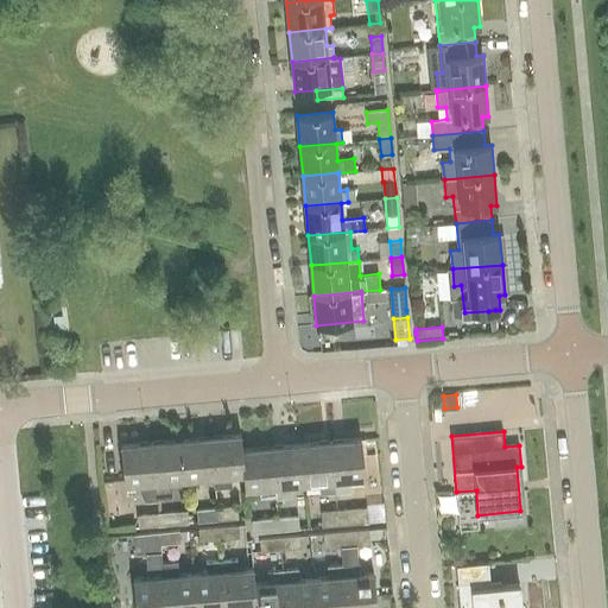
[(241,449),(242,449),(241,435),(210,437),(214,476),(215,488),(232,486),(230,474),(244,473),(241,449)]
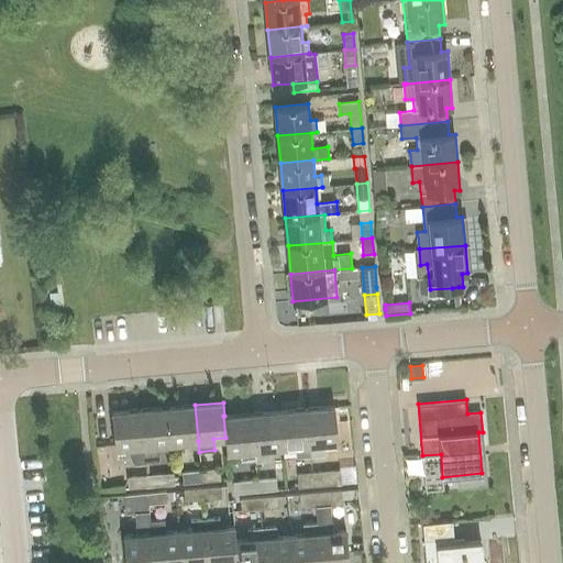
[(198,441),(195,405),(167,407),(170,443),(198,441)]
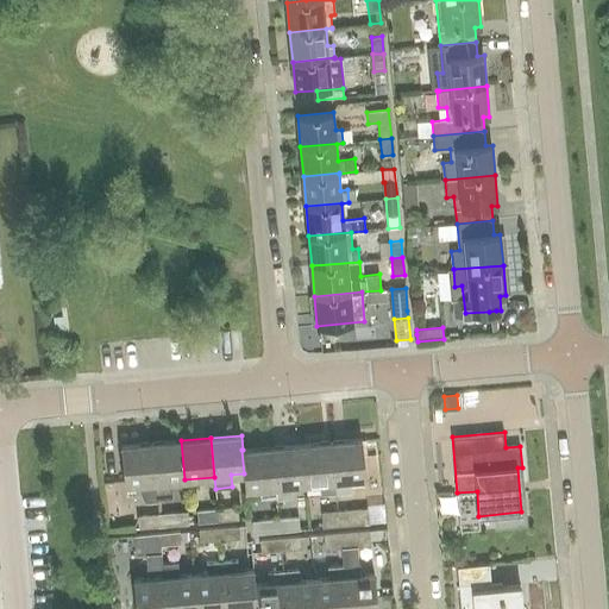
[(362,439),(331,443),(336,481),(365,478),(362,439)]
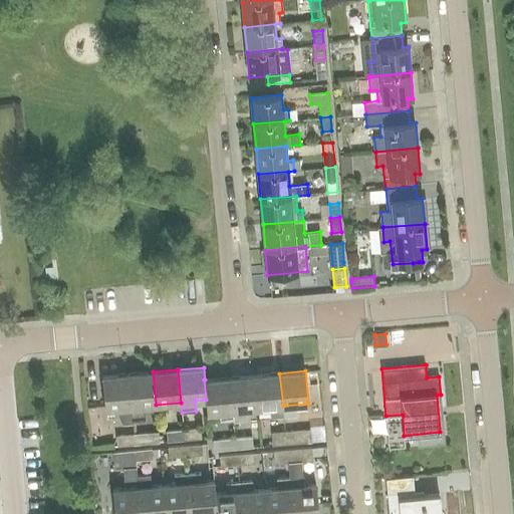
[(144,406),(156,405),(153,371),(127,374),(131,407),(132,419),(145,419),(144,406)]
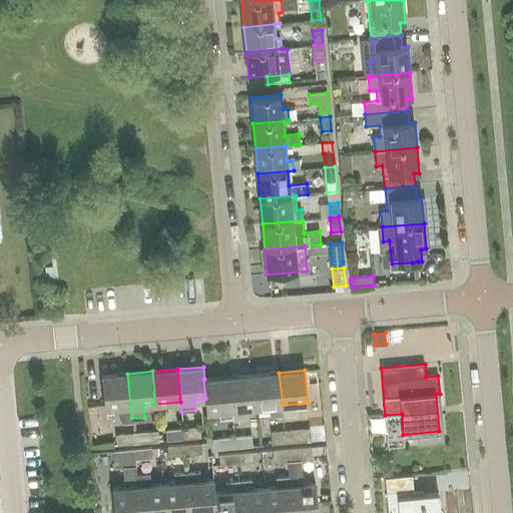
[(283,405),(279,373),(254,375),(258,408),(283,405)]
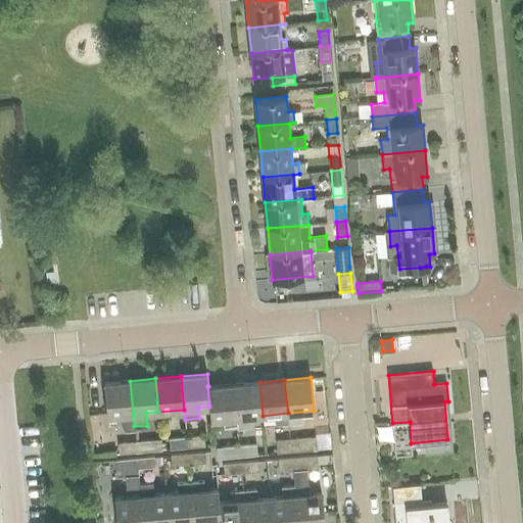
[(133,414),(130,381),(103,383),(106,417),(120,416),(120,420),(125,431),(134,430),(134,426),(133,414)]
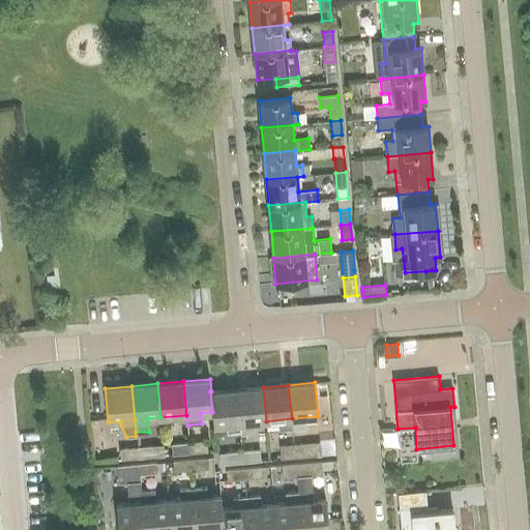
[(266,421),(263,387),(236,389),(240,431),(240,434),(255,433),(254,422),(266,421)]
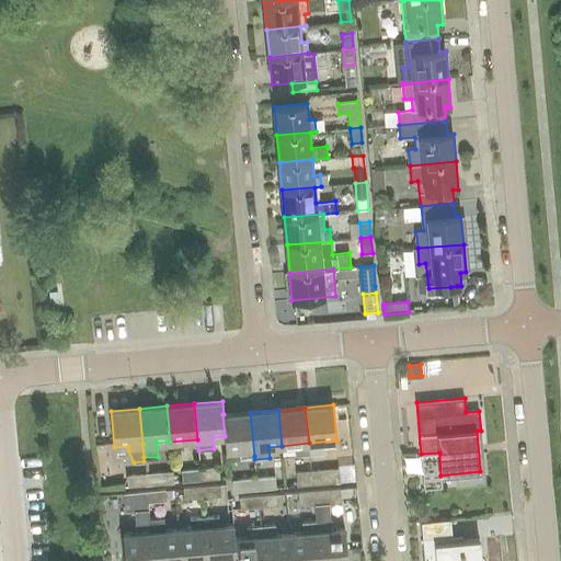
[(250,412),(224,414),(222,414),(225,436),(226,450),(239,449),(240,457),(254,456),(250,412)]
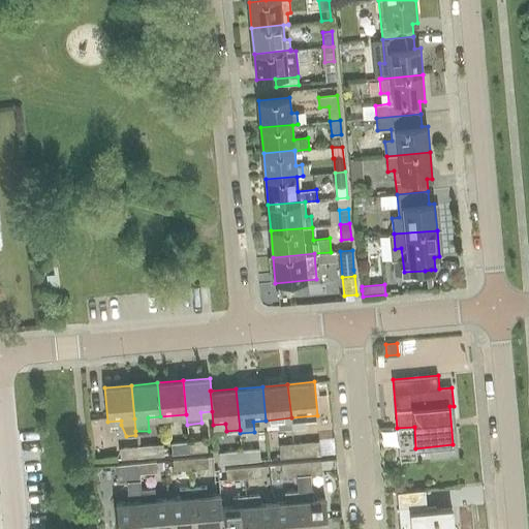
[(207,450),(206,440),(189,441),(190,453),(207,450)]
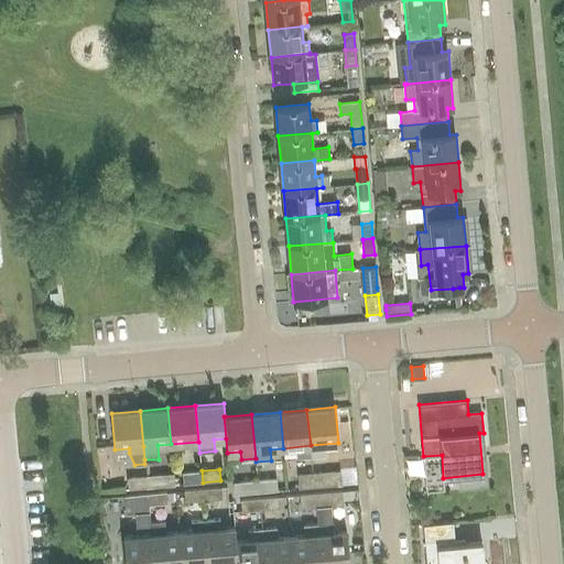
[(203,483),(202,470),(183,473),(184,484),(203,483)]
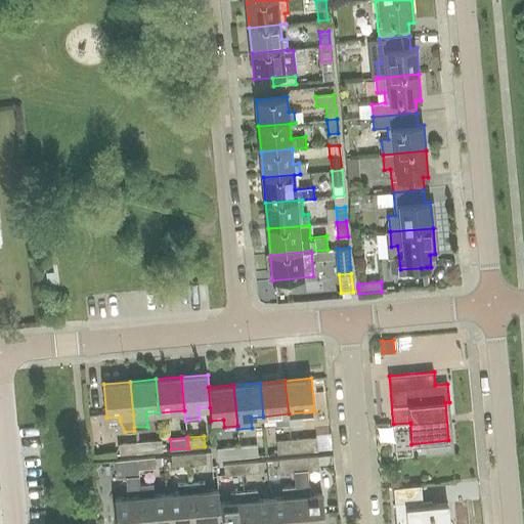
[(317,450),(316,437),(291,439),(292,452),(317,450)]
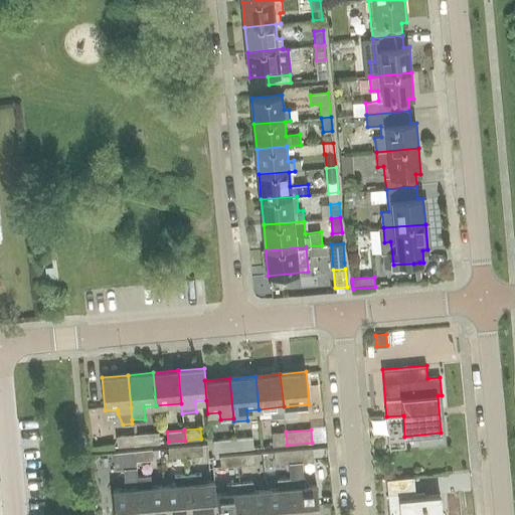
[(287,445),(286,432),(272,433),(274,446),(287,445)]
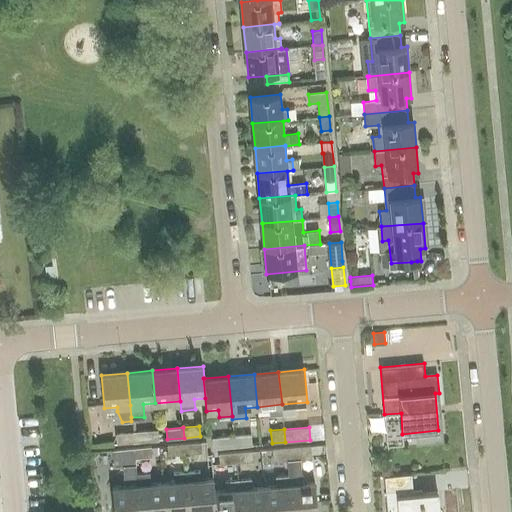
[(158,430),(133,432),(133,442),(158,440),(158,430)]
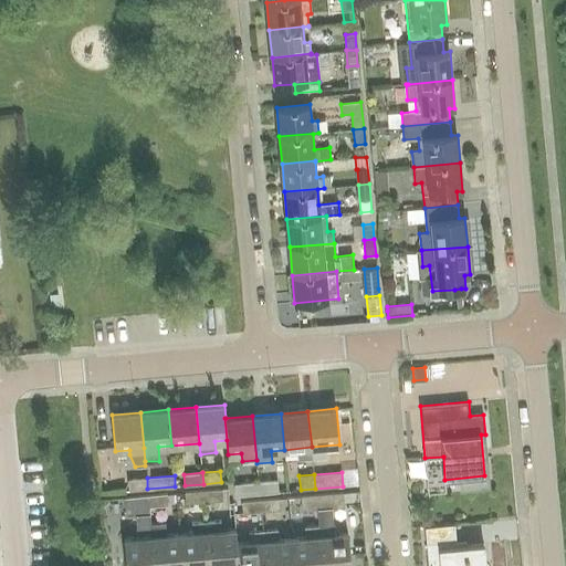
[(147,489),(147,478),(128,480),(129,491),(147,489)]
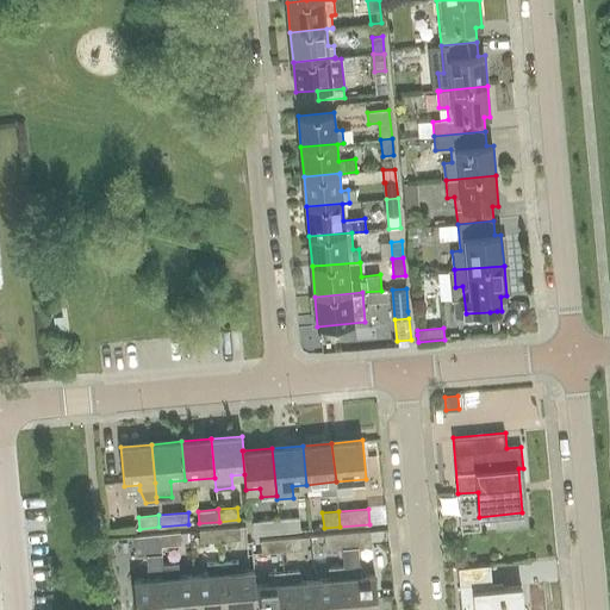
[(300,529),(299,518),(279,520),(280,531),(300,529)]
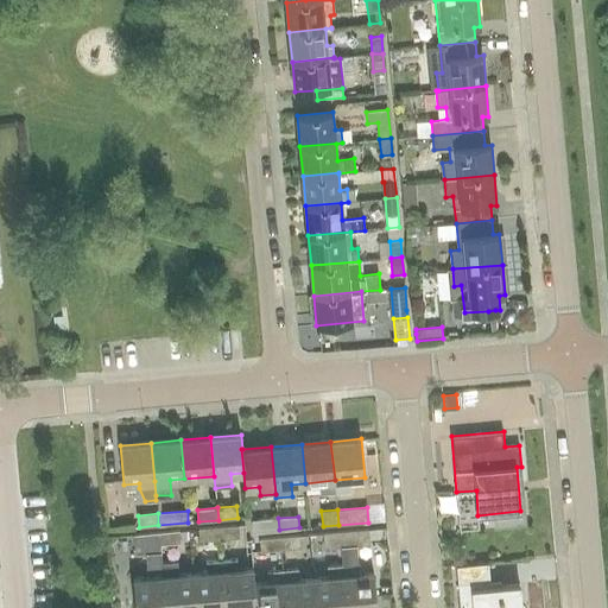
[(279,530),(278,518),(252,520),(253,532),(279,530)]
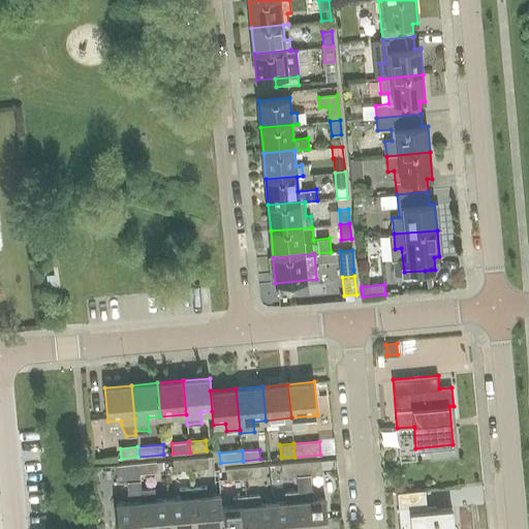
[(209,467),(208,458),(191,459),(191,468),(209,467)]
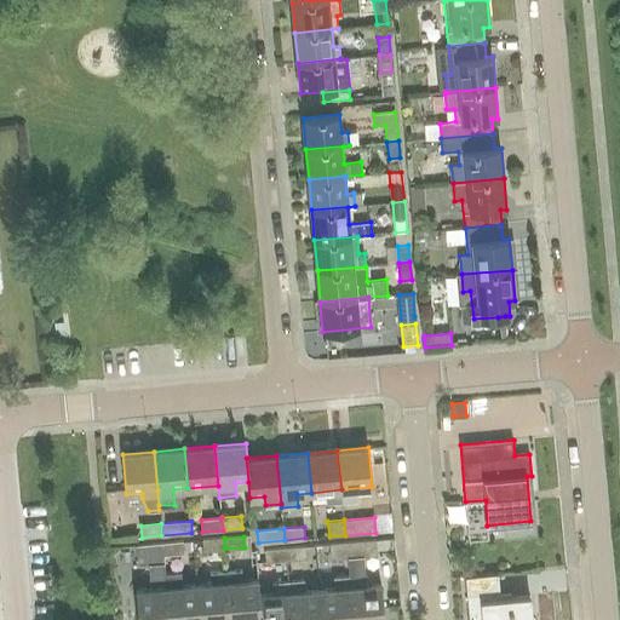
[(224,549),(224,538),(202,539),(204,551),(224,549)]
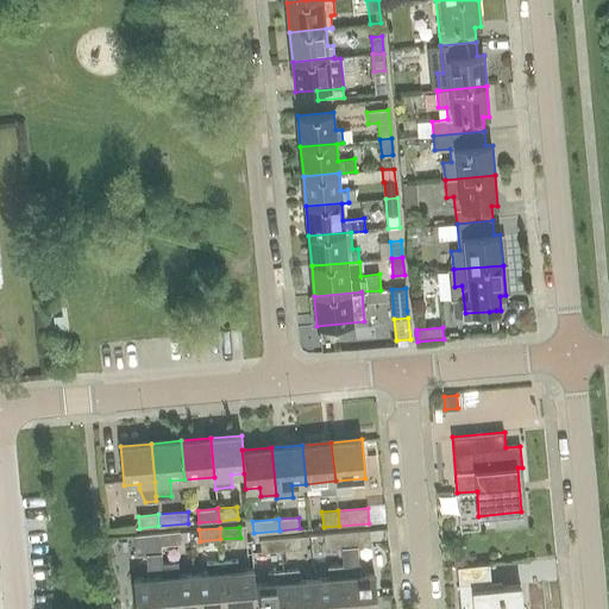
[(359,576),(358,564),(357,546),(371,545),(370,531),(340,533),(341,547),(344,565),(343,565),(346,608),(377,608),(375,573),(359,576)]
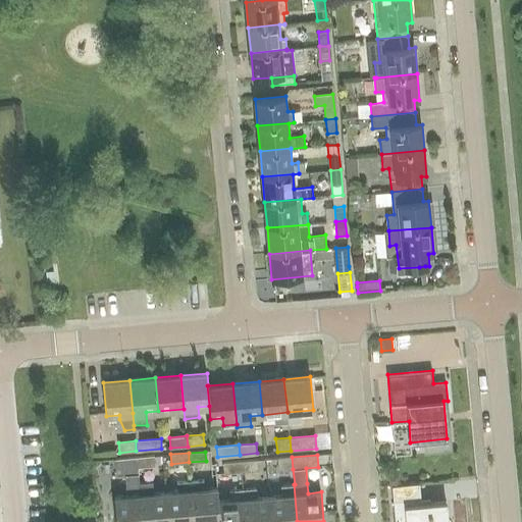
[(154,456),(137,457),(138,467),(155,466),(154,456)]
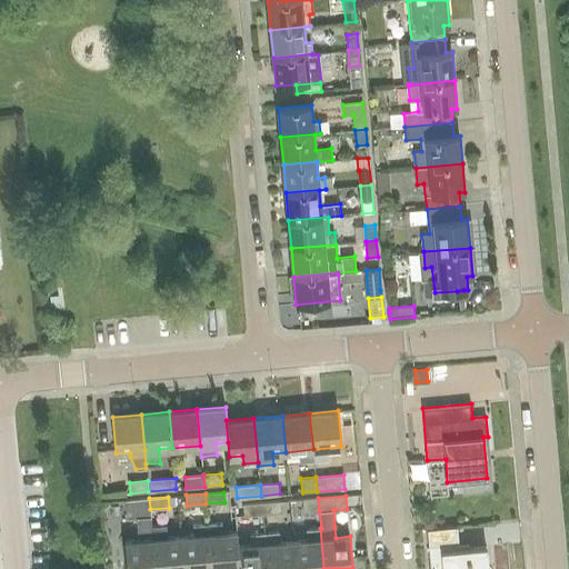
[(156,568),(152,527),(150,509),(149,498),(126,500),(127,519),(137,518),(139,540),(125,541),(127,568),(156,568)]
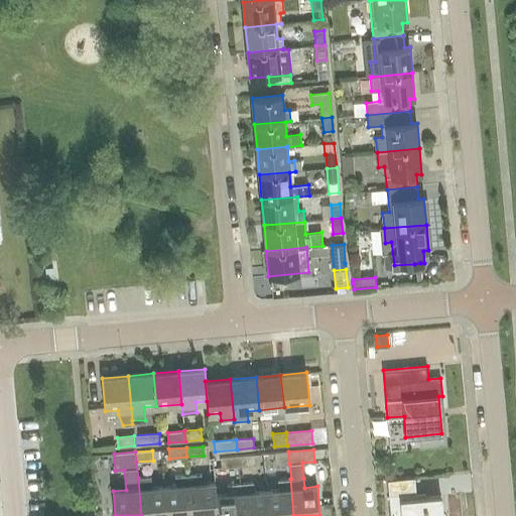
[(289,464),(288,452),(274,453),(276,465),(289,464)]
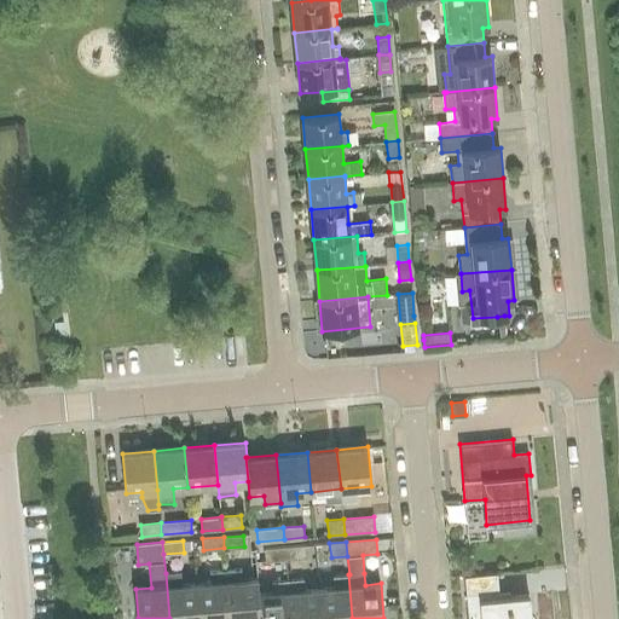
[(307,557),(306,545),(285,547),(287,560),(307,557)]
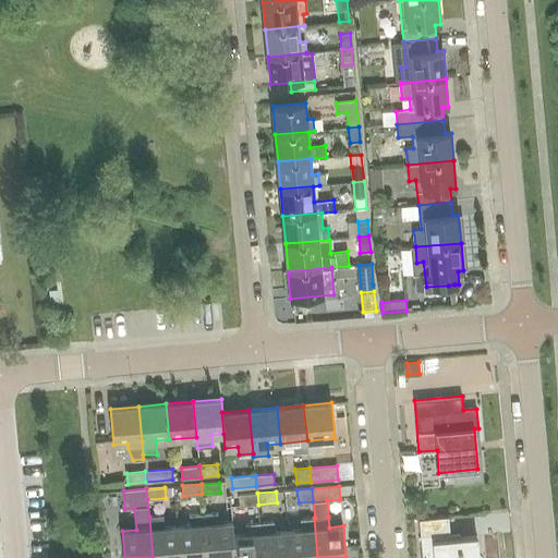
[(258,505),(257,493),(239,495),(240,507),(258,505)]
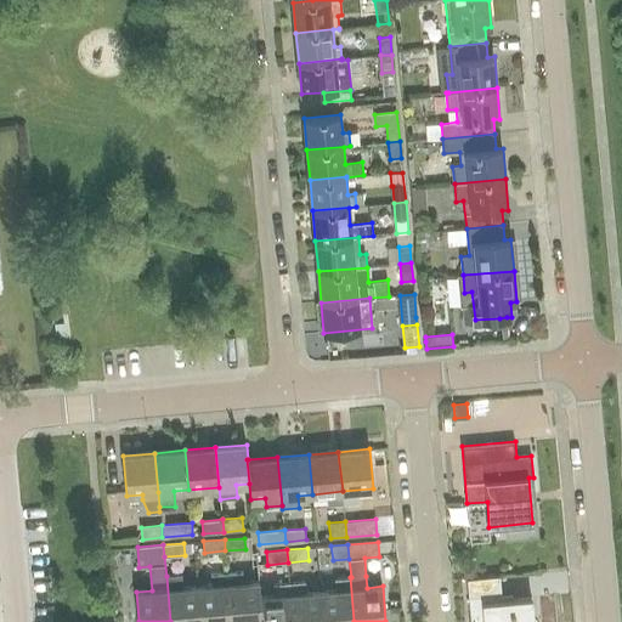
[(260,597),(261,597),(259,581),(244,582),(243,572),(227,574),(231,621),(252,621),(261,621),(263,621),(260,597)]
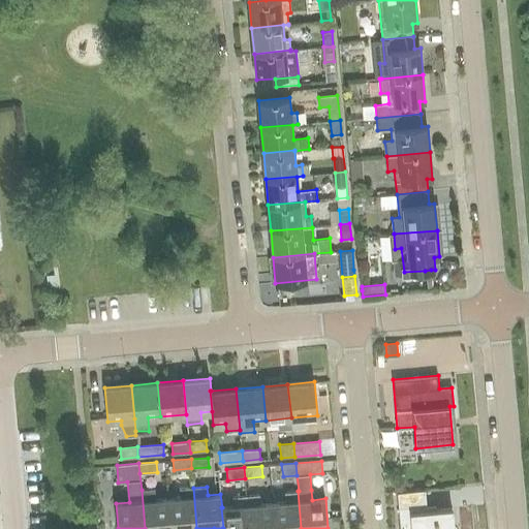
[(196,528),(193,488),(180,489),(180,498),(168,499),(170,528),(196,528)]
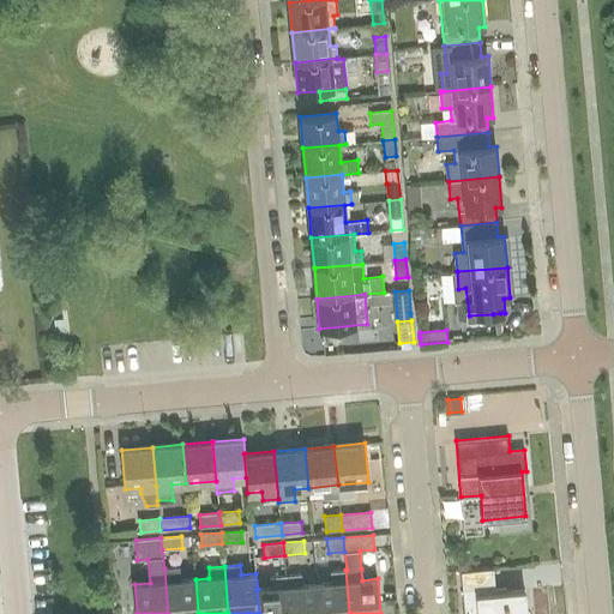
[(198,613),(196,579),(181,581),(180,567),(164,569),(168,613),(198,613)]
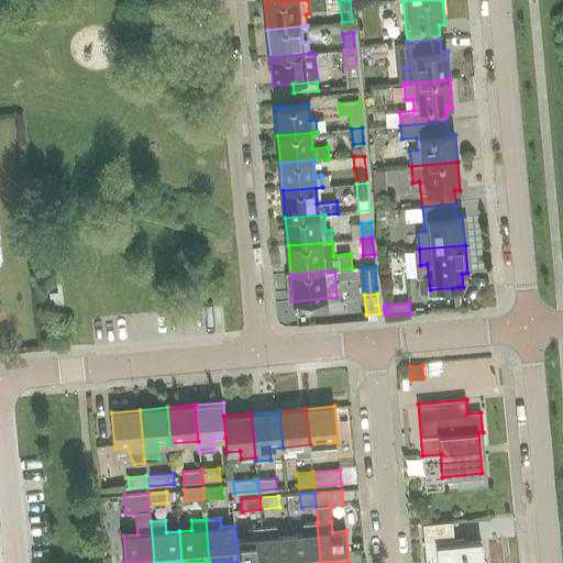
[(483,562),(482,541),(454,543),(452,521),(423,525),(427,562),(483,562)]
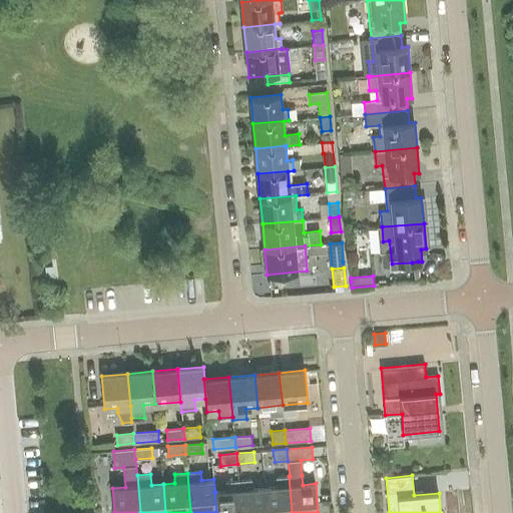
[(292,512),(289,476),(276,477),(277,487),(265,488),(267,512),(292,512)]
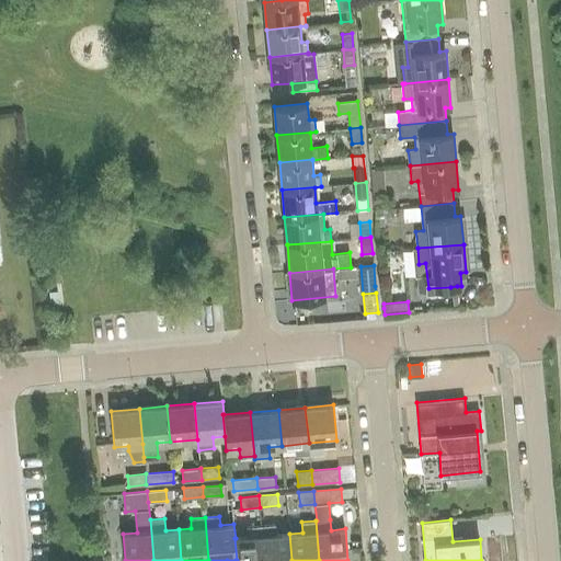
[(292,560),(289,534),(276,535),(276,525),(261,526),(264,560),(292,560)]
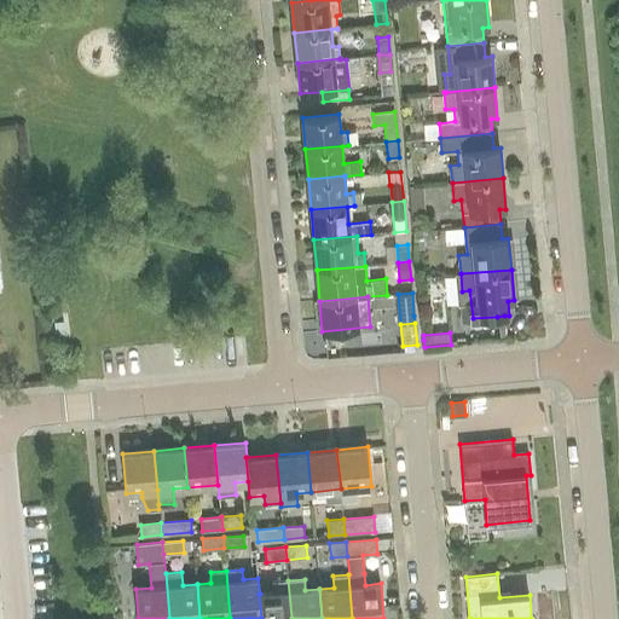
[(291,618),(288,580),(272,582),(273,593),(260,594),(259,594),(261,618),(260,618),(291,618)]
